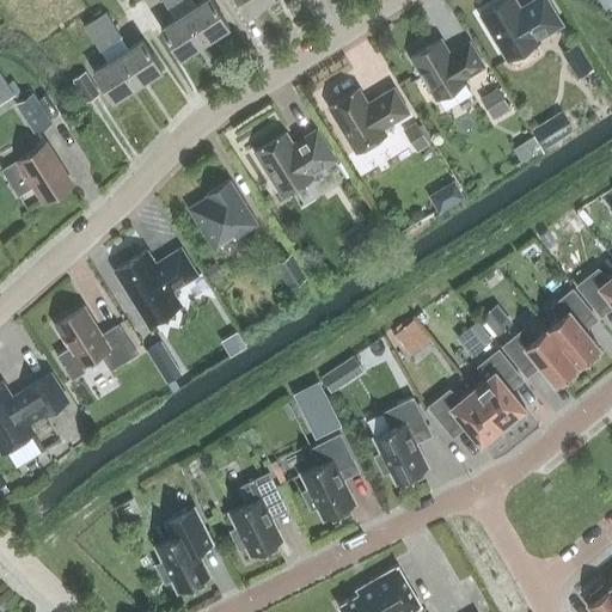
[(204,42),(185,12),(177,0),(160,0),(173,19),(160,28),(179,57),(204,42)]
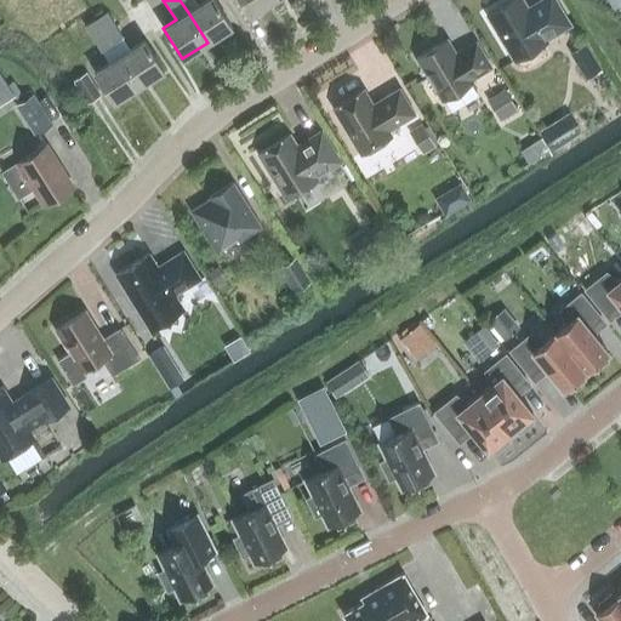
[(215,0),(206,0),(198,6),(194,0),(180,0),(188,12),(208,43),(232,27),(215,0)]
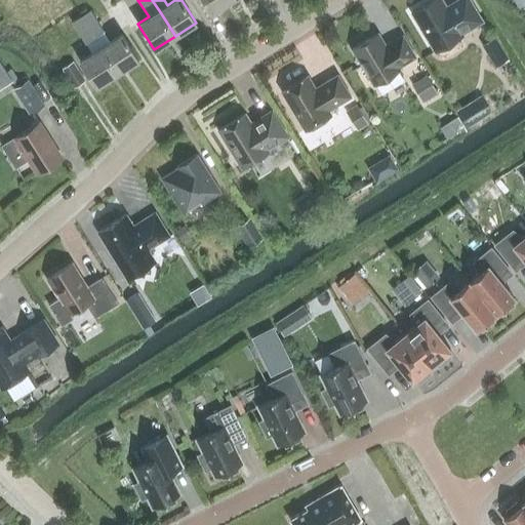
[(231,0),(203,0),(211,12),(231,0)]
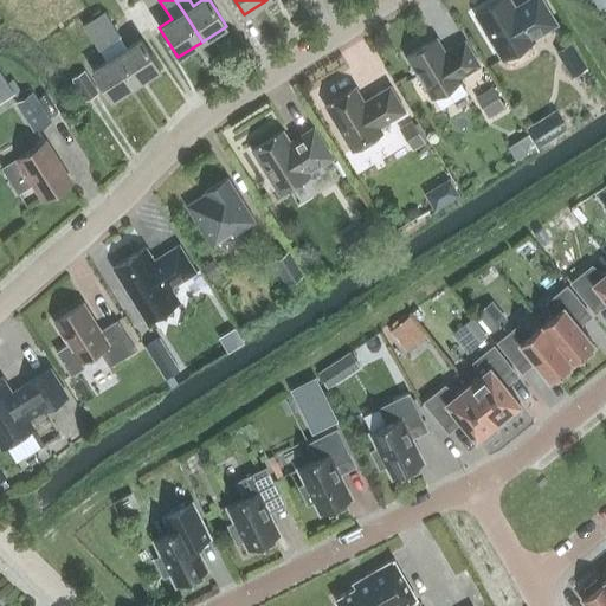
[(510,0),(498,0),(475,14),(502,59),(505,57),(510,58),(519,52),(521,47),(534,39),(534,38),(558,24),(542,0),(527,0),(515,7),(510,0)]
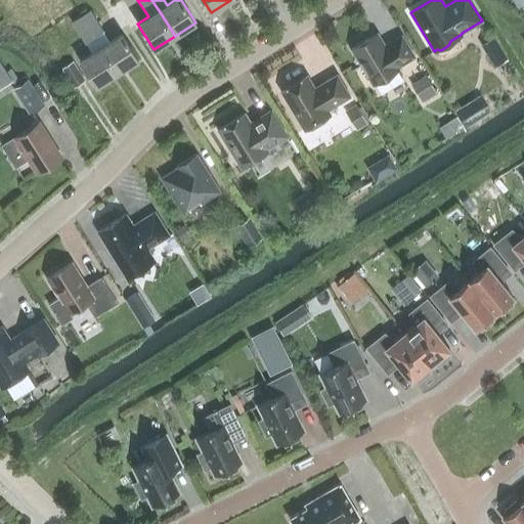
[(122,34),(110,41),(89,9),(81,15),(100,47),(117,73),(138,59),(122,34)]
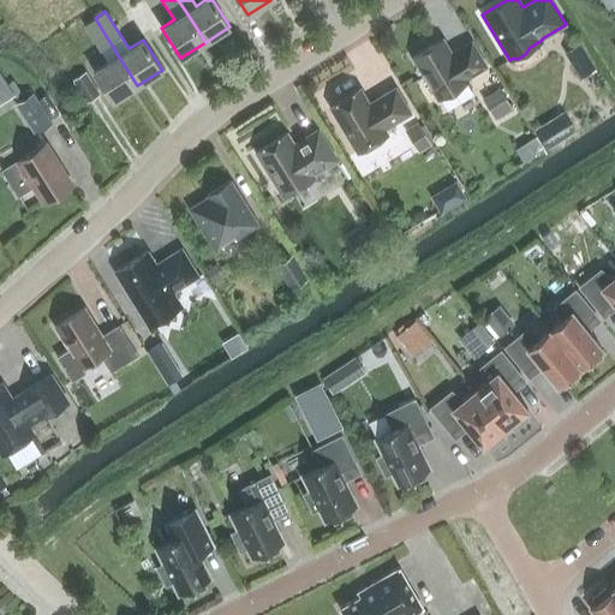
[(137,85),(118,55),(95,18),(83,25),(106,63),(94,71),(113,101),(137,85)]
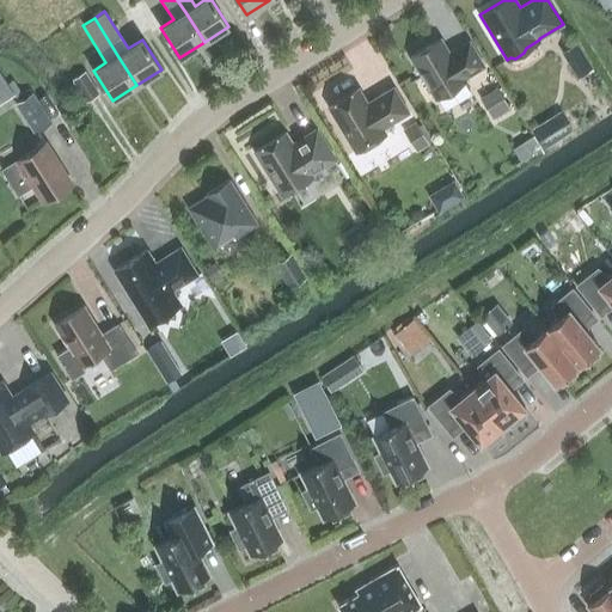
[(440,38),(410,56),(436,98),(438,97),(442,106),(467,91),(463,83),(465,80),(464,78),(484,66),(469,42),(450,53),(440,38)]
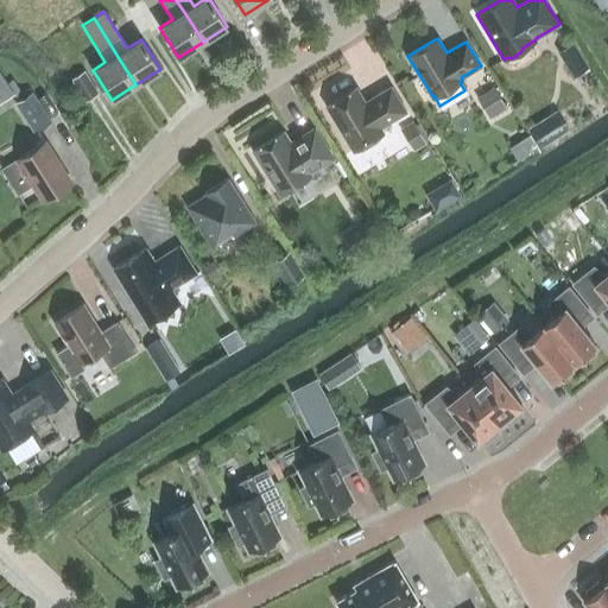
[(99,93),(84,69),(70,78),(84,102),(99,93)]
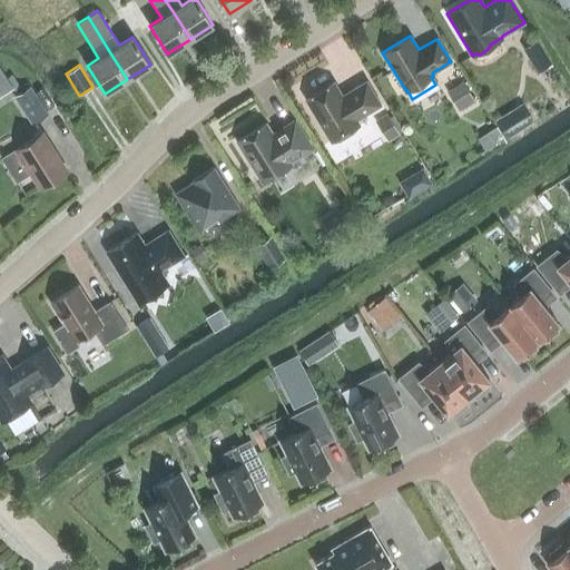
[(0,96),(13,88),(0,66),(0,96)]
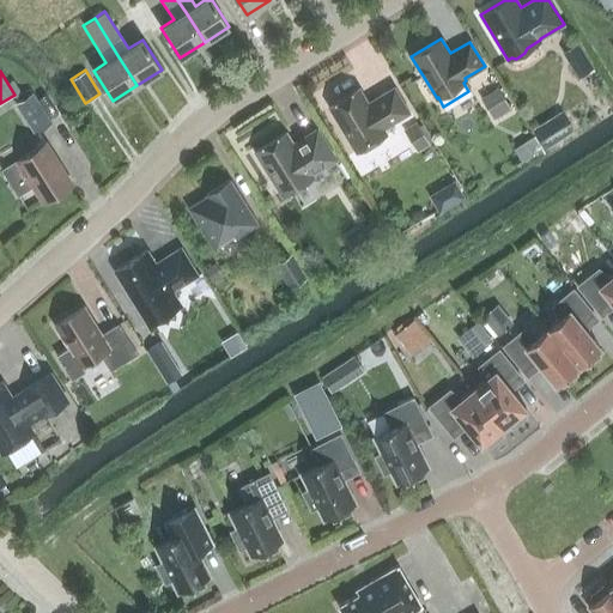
[(383,128),(411,113),(395,86),(369,102),(359,87),(329,105),(357,151),(387,134),(383,128)]
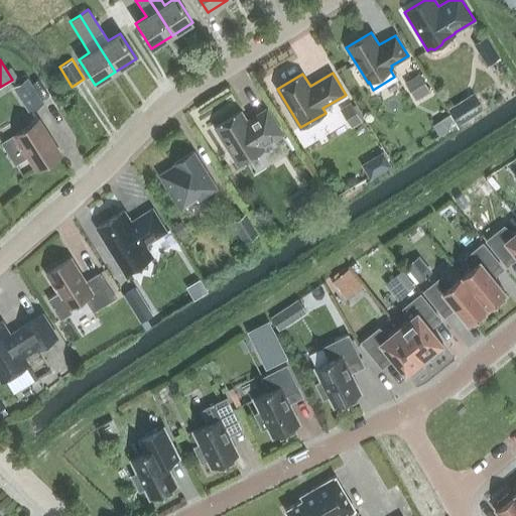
[(429,92),(418,74),(403,83),(414,101),(429,92)]
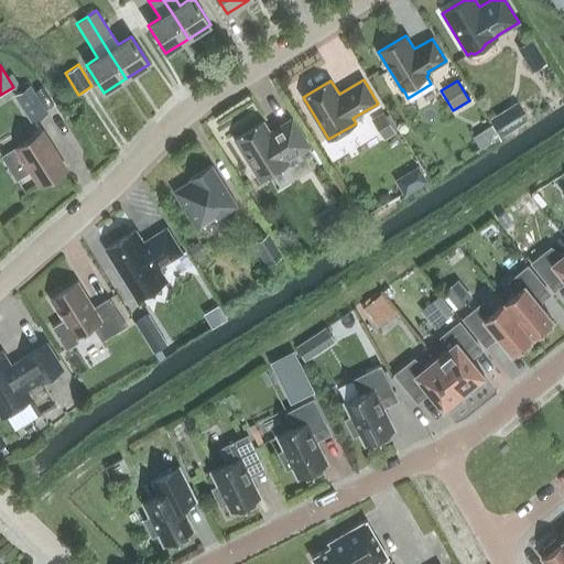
[(49,112),(31,84),(13,95),(31,123),(49,112)]
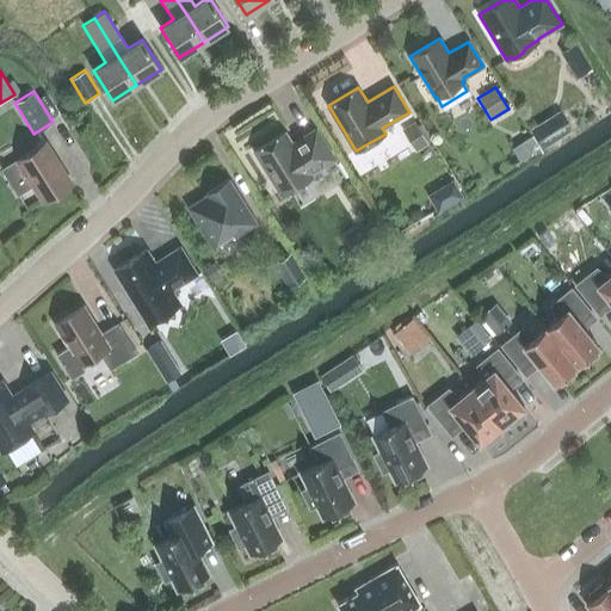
[(571,129),(559,110),(529,128),(542,148),(571,129)]
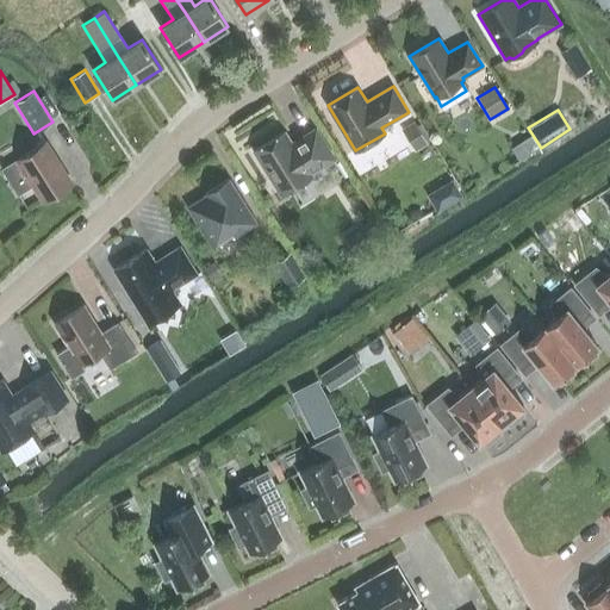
[(428,144),(414,122),(400,129),(415,151),(428,144)]
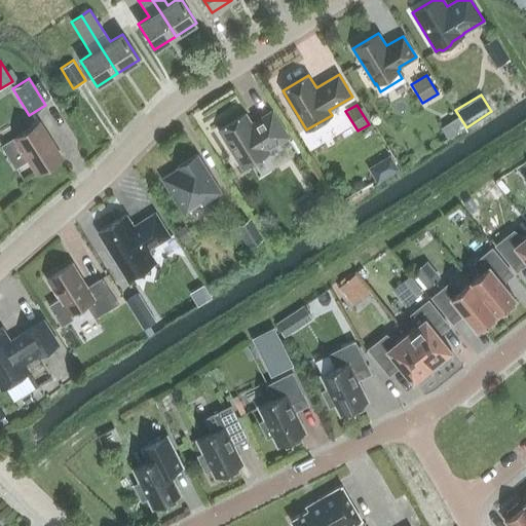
[(219,129),(243,167),(268,152),(267,149),(288,137),(272,111),(251,124),(245,113),(219,129)]
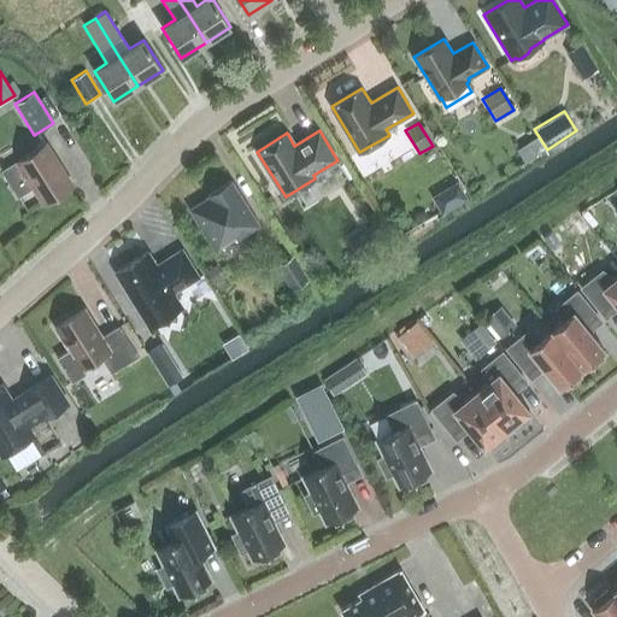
[(17,160),(0,170),(18,197),(34,187),(43,203),(72,186),(46,144),(18,162),(17,160)]
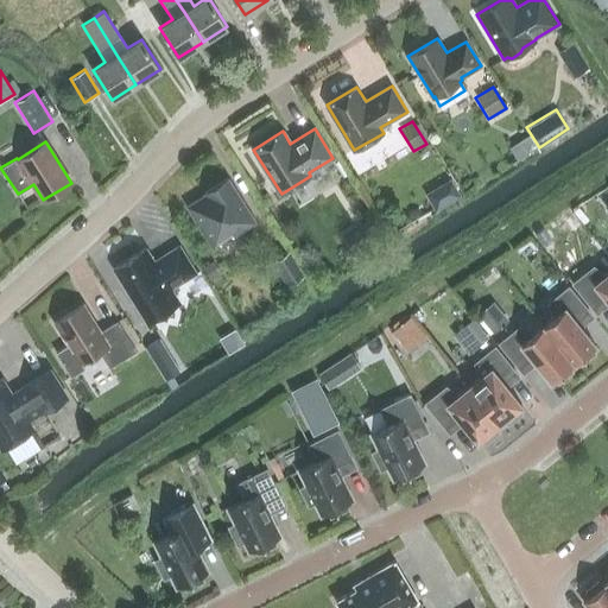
[(233,236),(255,222),(228,178),(203,192),(204,195),(187,206),(214,248),(221,244),(219,240),(230,233),(233,236)]
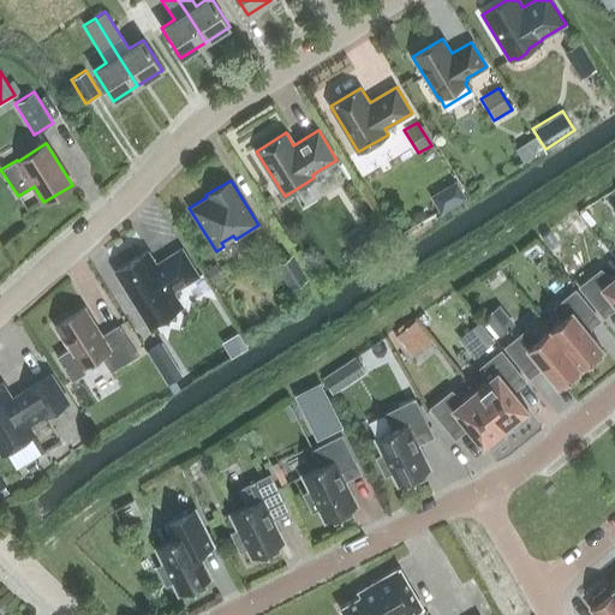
[(571,233),(584,224),(577,214),(563,225),(571,233)]
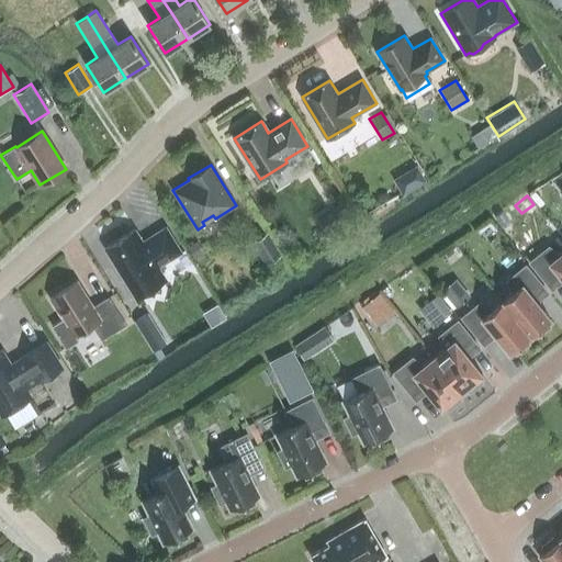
[(330,211),(338,224),(352,215),(345,202),(330,211)]
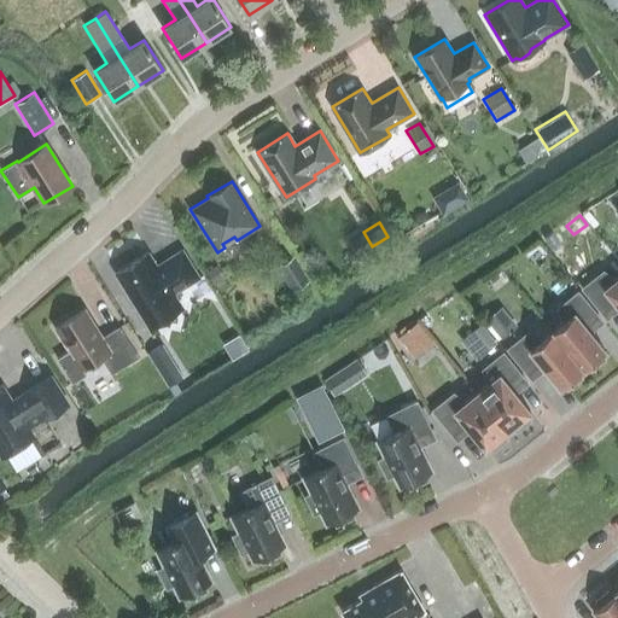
[(165,262),(157,268),(147,252),(116,273),(147,322),(179,303),(173,293),(198,277),(181,249),(164,260),(165,262)]
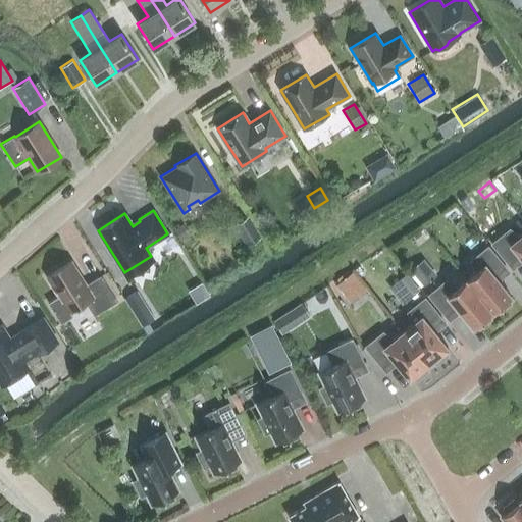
[(261,237),(248,214),(231,224),(245,246),(261,237)]
